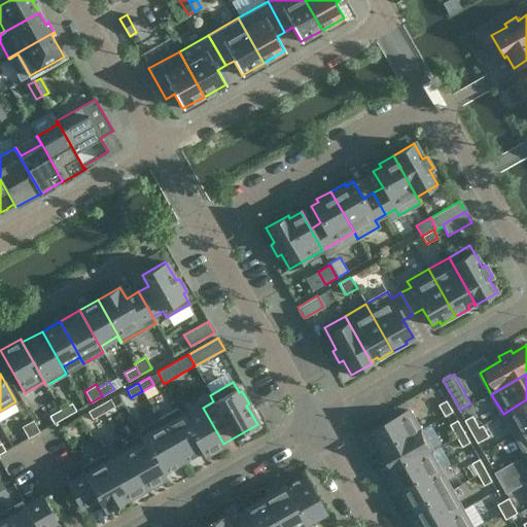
[(103,413),(114,407),(110,398),(99,406),(103,413)]
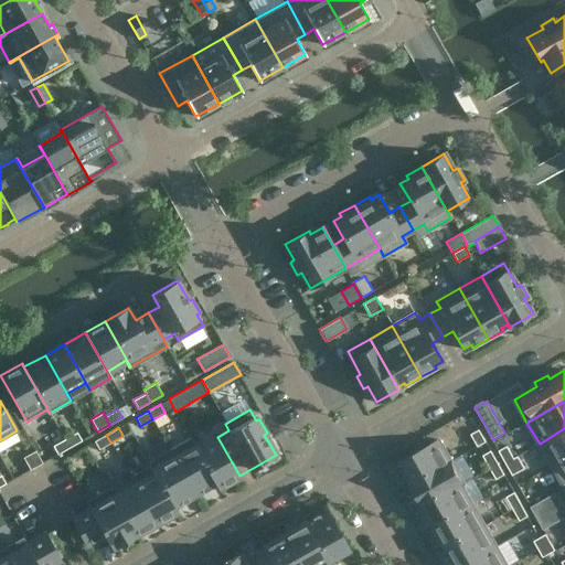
[(564,428),(540,444),(540,445),(547,440),(558,461),(551,465),(552,466),(564,458),(564,428)]
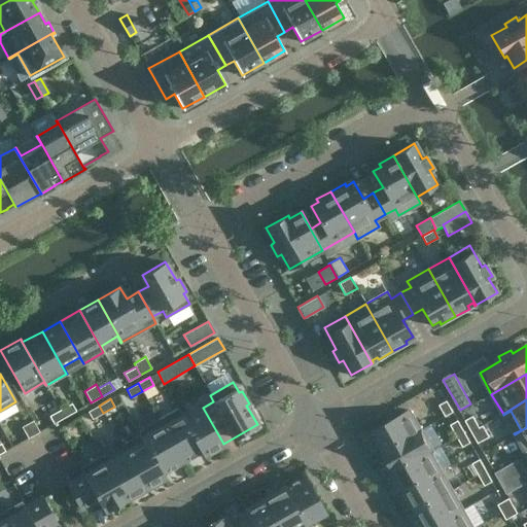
[(454,412),(447,400),(440,405),(446,416),(454,412)]
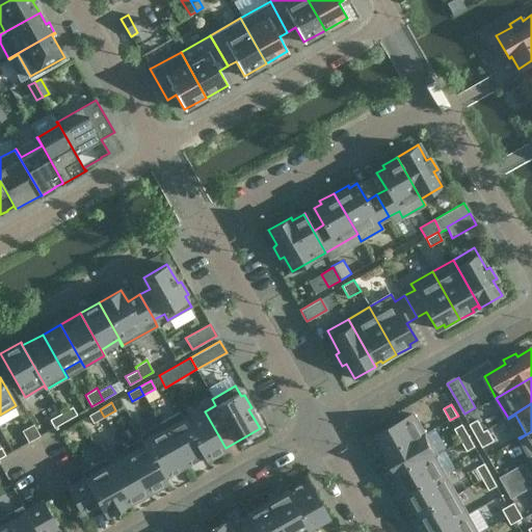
[(72,406),(60,413),(65,421),(77,415),(72,406)]
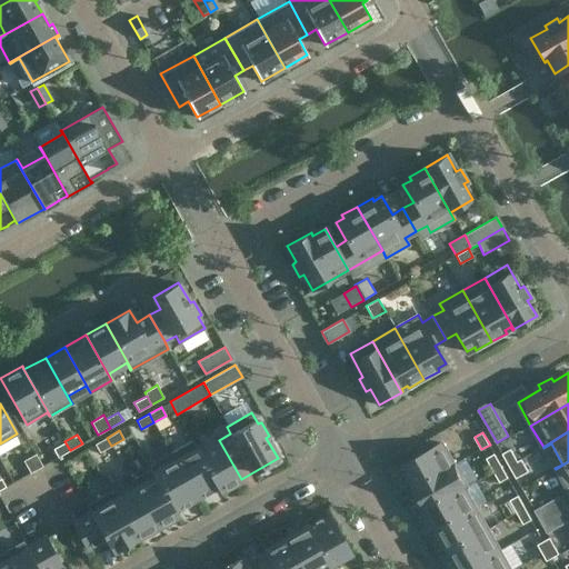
[(99,452),(111,446),(107,438),(95,445),(99,452)]
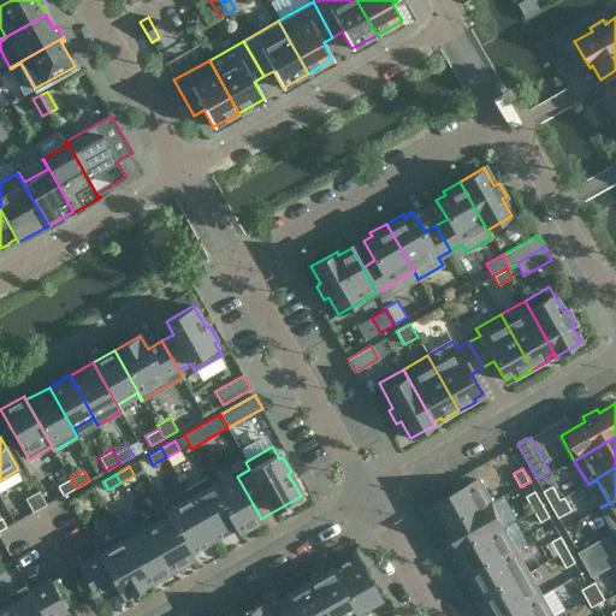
[(261,519),(237,477),(215,489),(208,478),(238,532),(261,519)]
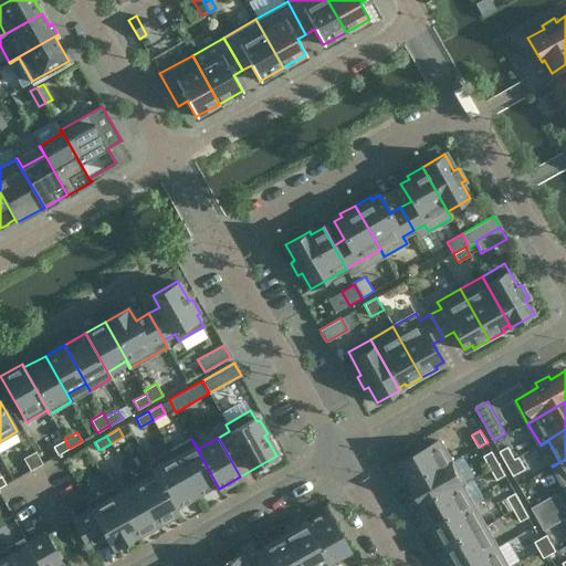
[(64,439),(53,447),(58,454),(70,448),(64,439)]
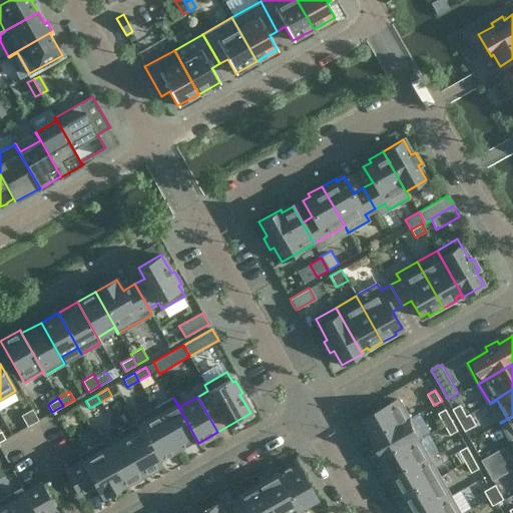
[(173,398),(154,409),(179,453),(198,443),(173,398)]
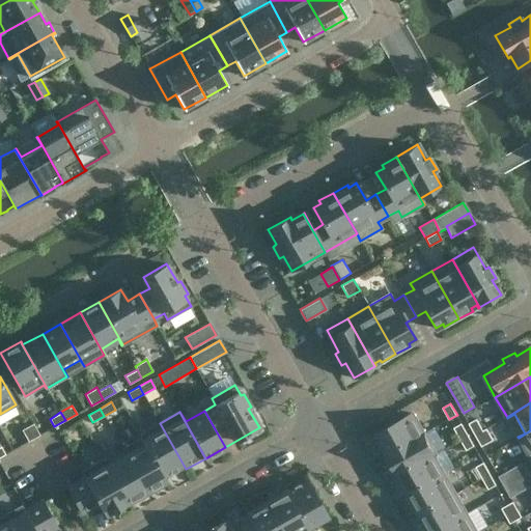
[(413,413),(378,434),(388,453),(386,454),(387,455),(424,434),(413,413)]
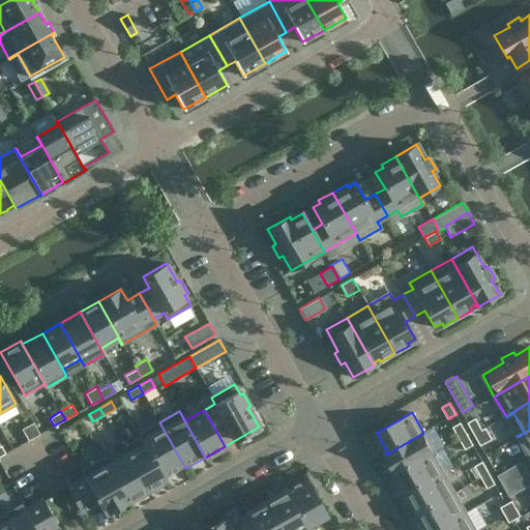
[(468,422),(474,434),(482,430),(475,418),(468,422)]
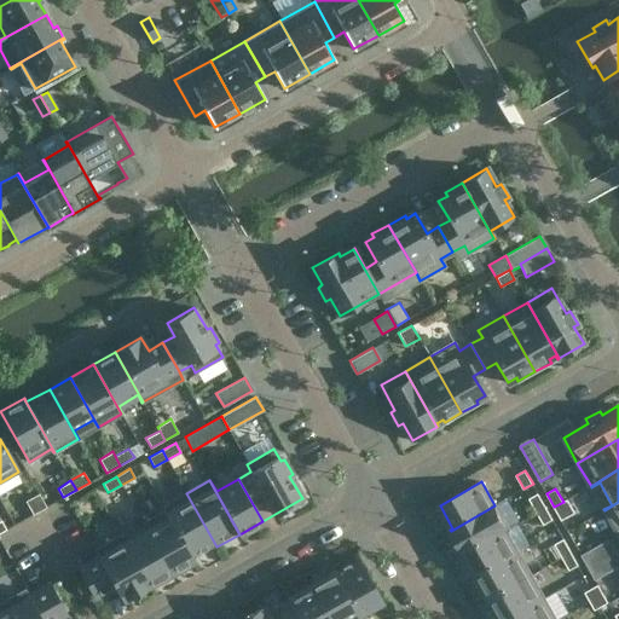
[(46,507),(39,493),(25,501),(33,514),(46,507)]
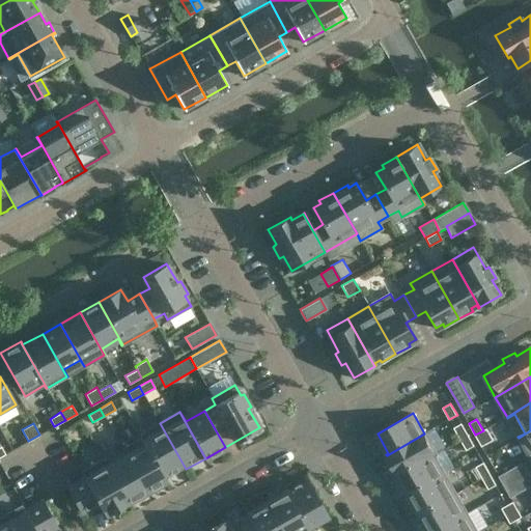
[(160,423),(140,434),(166,480),(186,469),(160,423)]
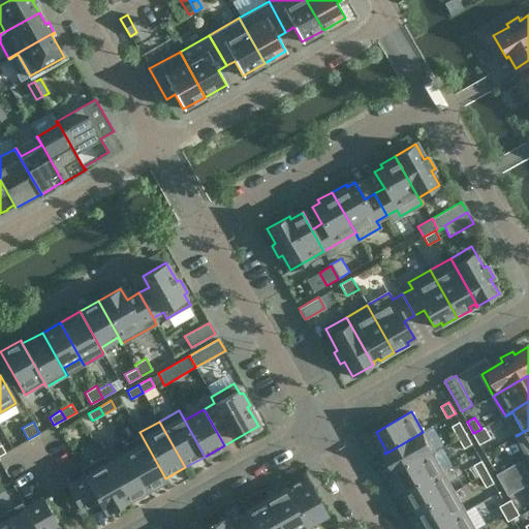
[(460,422),(453,426),(459,437),(466,433),(460,422)]
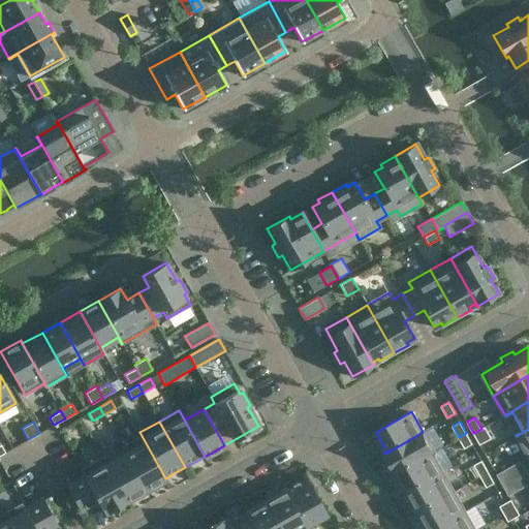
[(480,444),(491,438),(485,427),(481,429),(473,433),(480,444)]
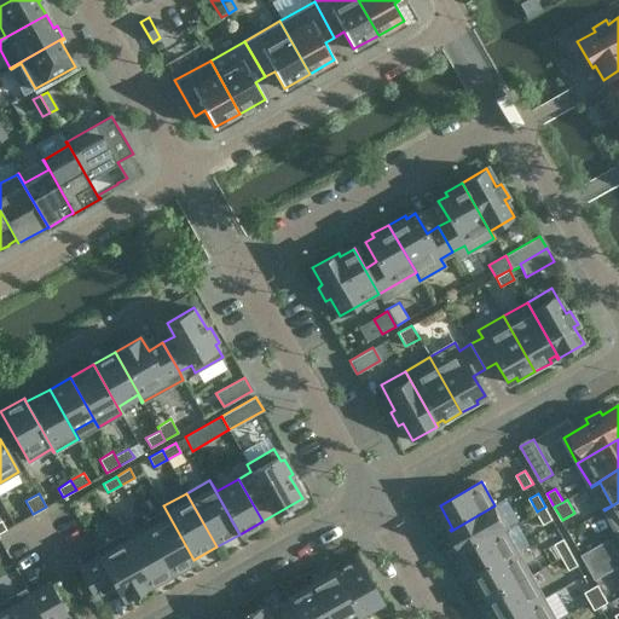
[(618,502),(605,510),(618,536),(618,534),(618,502)]
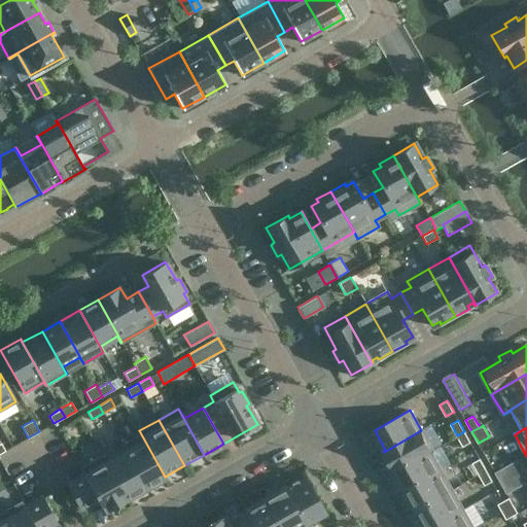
[(121,445),(145,488),(165,477),(139,430),(138,431),(140,434),(121,445)]
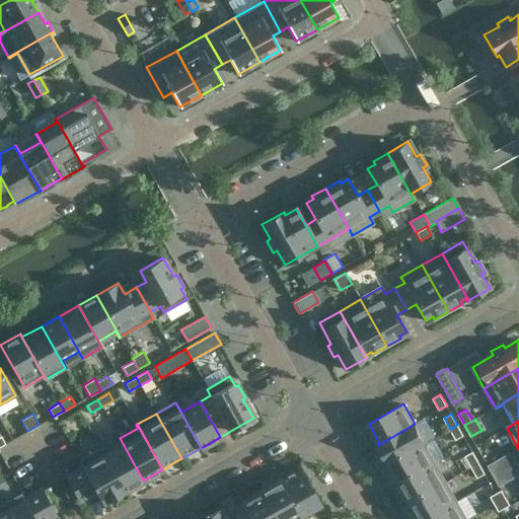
[(426,444),(415,424),(378,445),(389,464),(424,445),(426,444)]
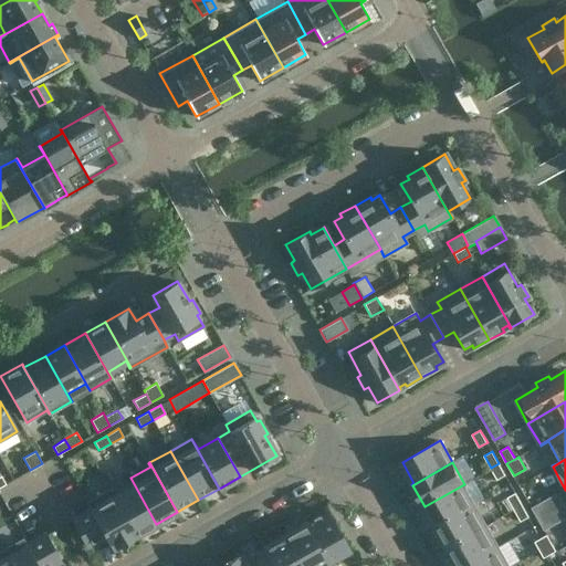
[(499,463),(491,468),(498,480),(505,475),(499,463)]
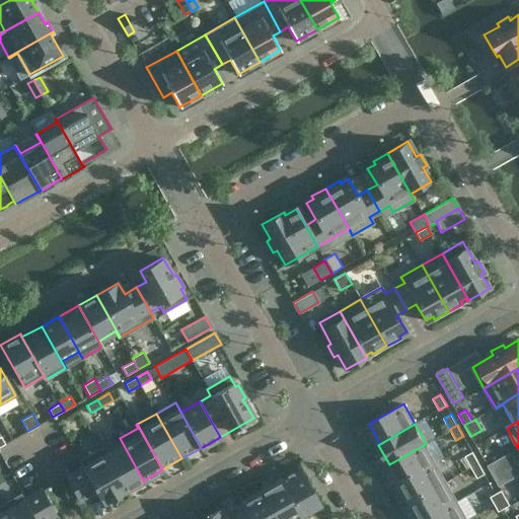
[(101,448),(126,491),(143,480),(120,438),(119,439),(123,445),(106,454),(102,448),(101,448)]
